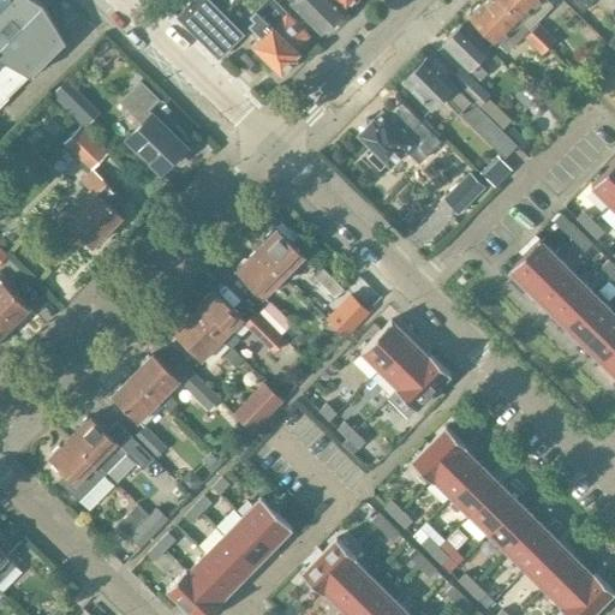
[(64,41),(42,4),(36,0),(0,0),(0,106),(9,99),(1,91),(21,70),(30,76),(33,73),(31,73),(61,42),(63,42),(64,41)]
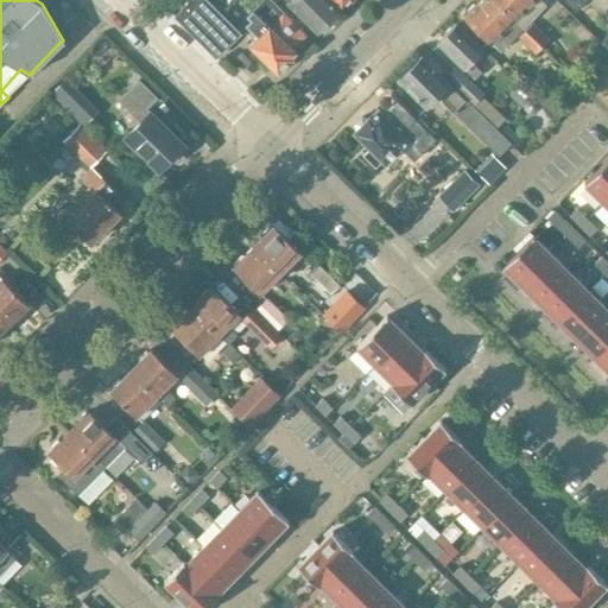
[(239,33),(206,0),(190,0),(175,16),(215,57),(239,33)]
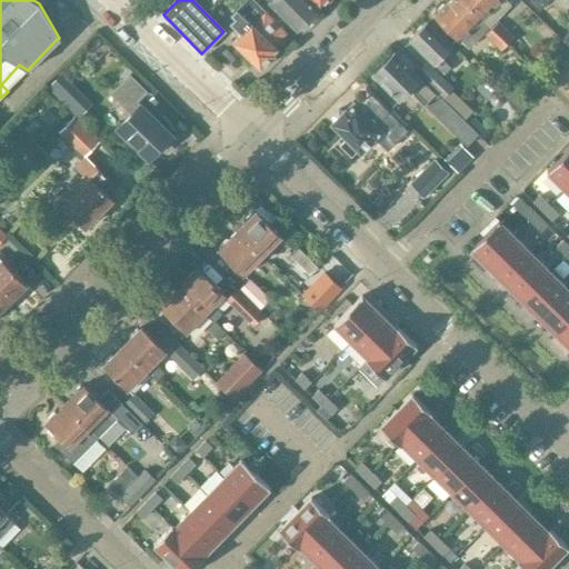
[(285,33),(251,0),(248,0),(233,15),(237,19),(232,23),(241,33),(233,42),(260,69),(262,67),(265,66),(267,63),(269,62),(271,59),(272,57),(278,51),(276,50),(276,49),(273,46),(285,33)]
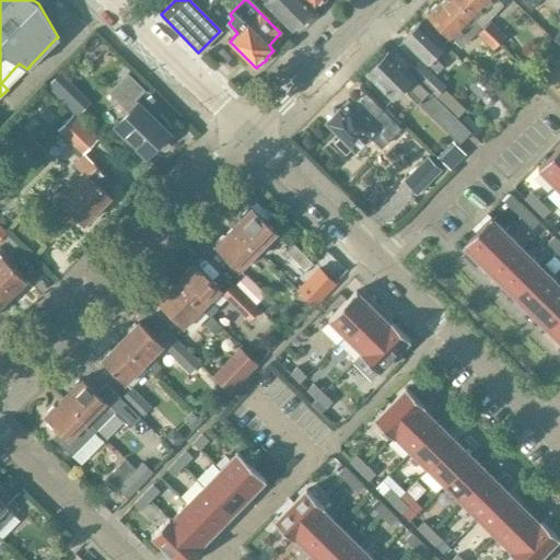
[(313,9),(304,0),(261,0),(292,30),(301,21),(304,21),(311,14),(311,11),(313,9)]
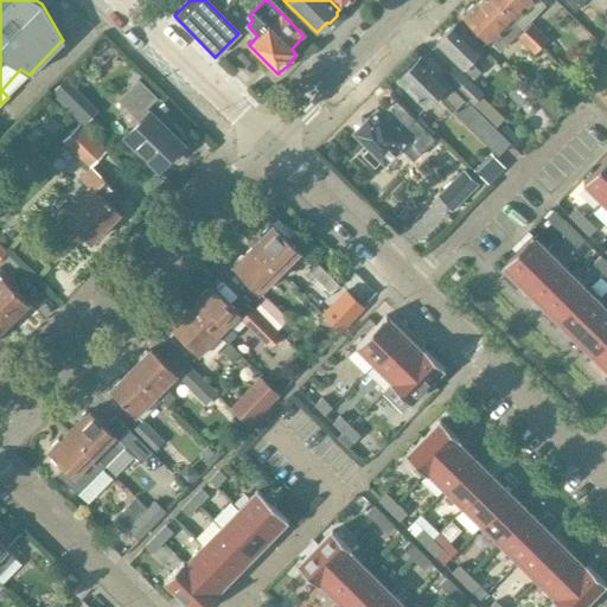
[(515,20),(493,0),(480,0),(477,5),(472,5),(467,11),(467,14),(464,18),(491,44),(515,20)]
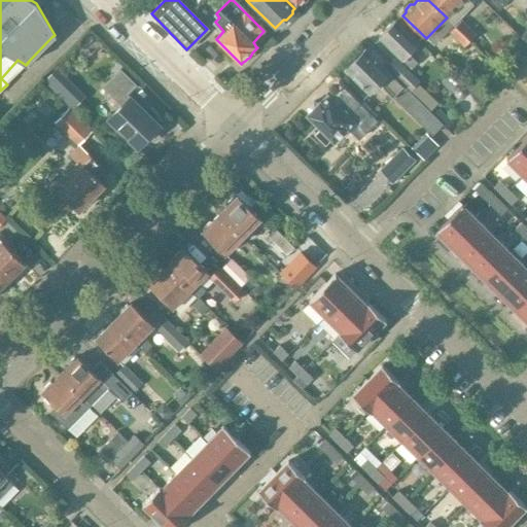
[(464,0),(428,0),(447,18),(464,0)]
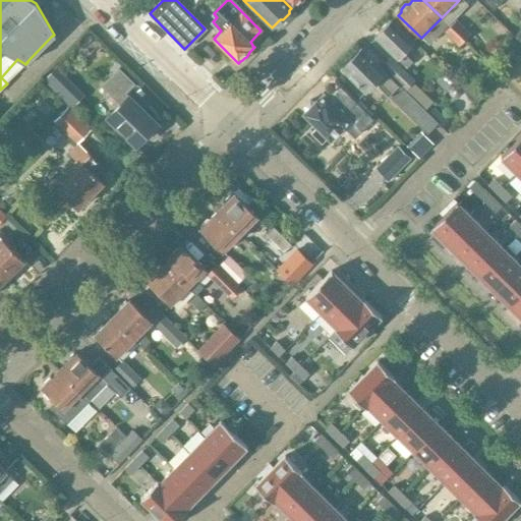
[(502,0),(481,0),(493,10),(502,0)]
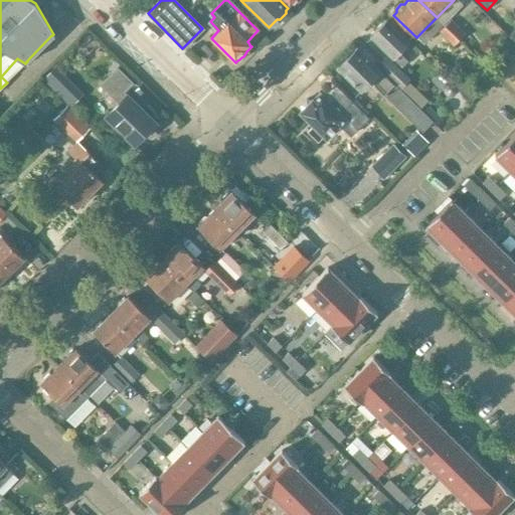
[(466,34),(451,19),(445,26),(460,40),(466,34)]
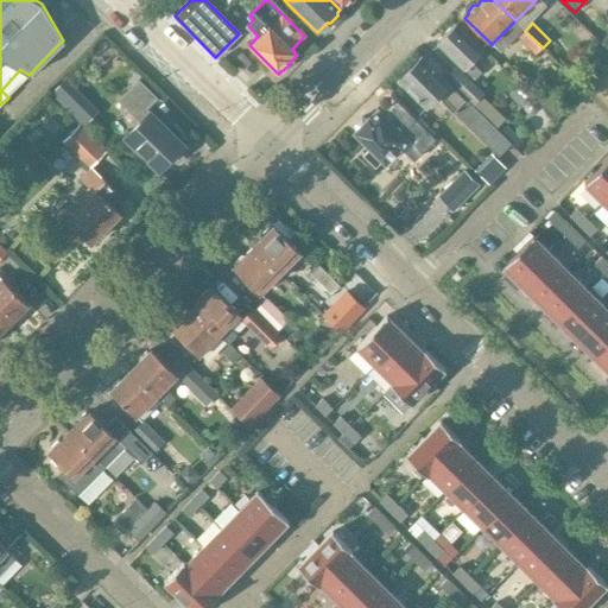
[(472,62),(482,51),(456,25),(454,29),(450,29),(445,33),(445,37),(438,44),(475,80),(481,73),(472,62)]
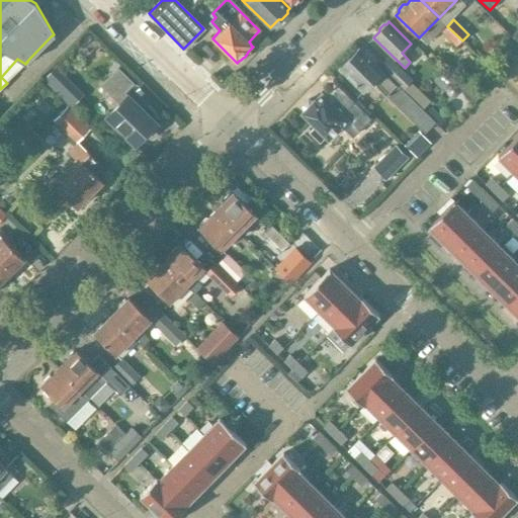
[(462,40),(447,26),(441,32),(456,47),(462,40)]
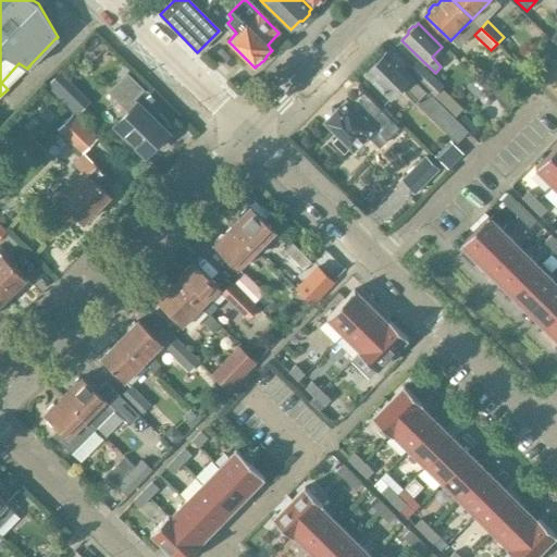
[(467,132),(426,93),(386,52),(366,73),(392,98),(408,82),(412,85),(405,93),(416,102),(457,143),(467,132)]
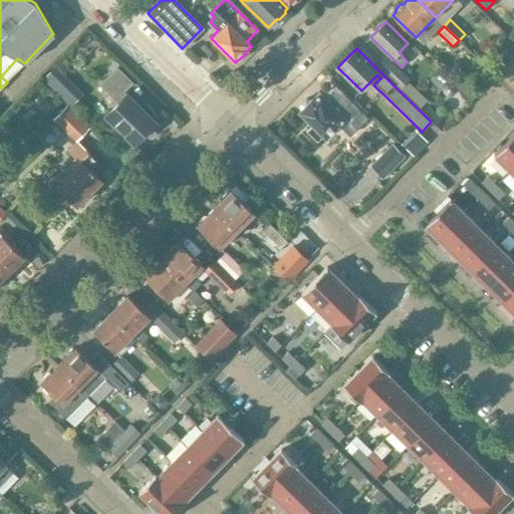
[(410,79),(387,57),(377,67),(401,88),(399,89),(403,93),(411,84),(408,81),(410,79)]
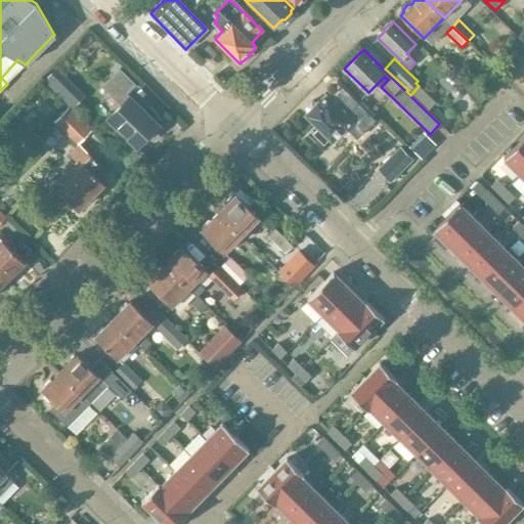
[(157,125),(126,94),(135,85),(119,69),(101,86),(121,105),(108,118),(137,145),(157,125)]
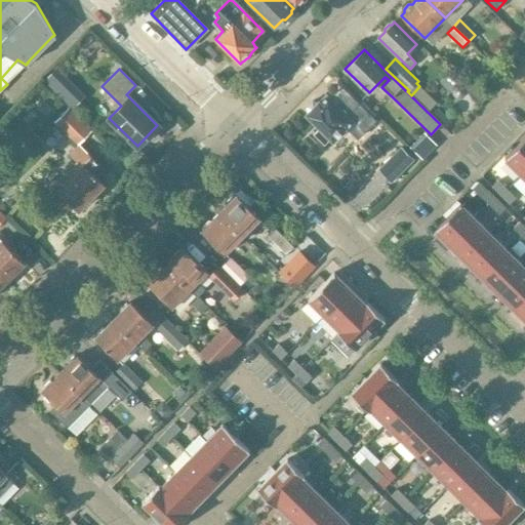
[(352,121),(327,96),(320,103),(318,101),(316,103),(312,102),(307,108),(308,112),(306,114),(320,128),(314,133),(324,144),(329,137),(332,140),(352,121)]
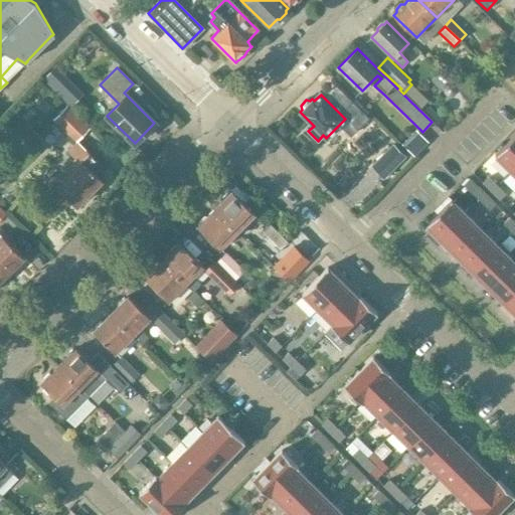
[(355,116),(363,108),(354,99),(346,107),(355,116)]
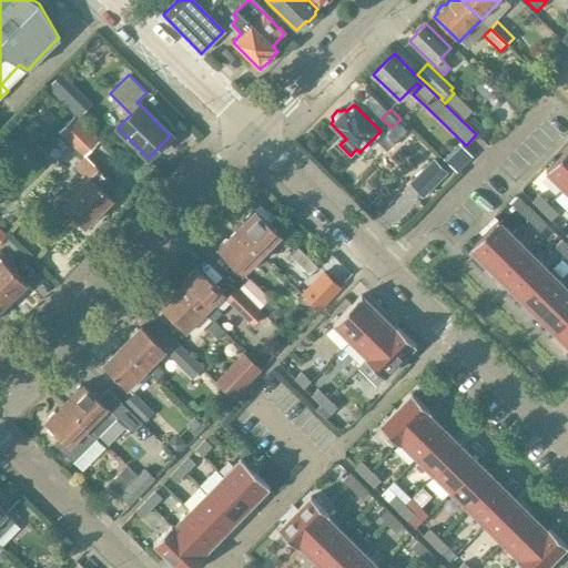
[(473,118),(466,124),(480,138),(486,131),(473,118)]
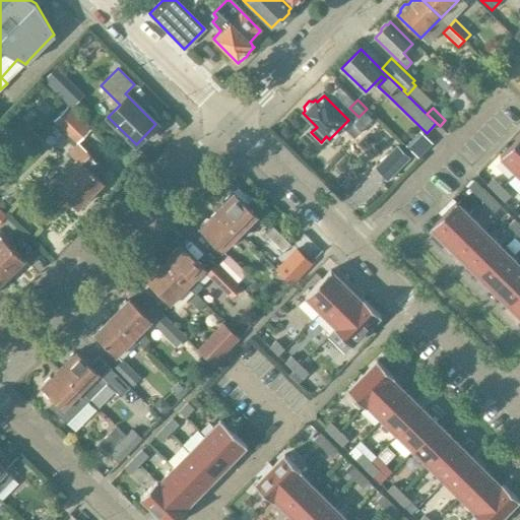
[(76,208),(102,182),(94,175),(103,167),(77,142),(89,130),(67,109),(55,122),(77,144),(68,153),(76,163),(42,197),(57,212),(68,201),(76,208)]
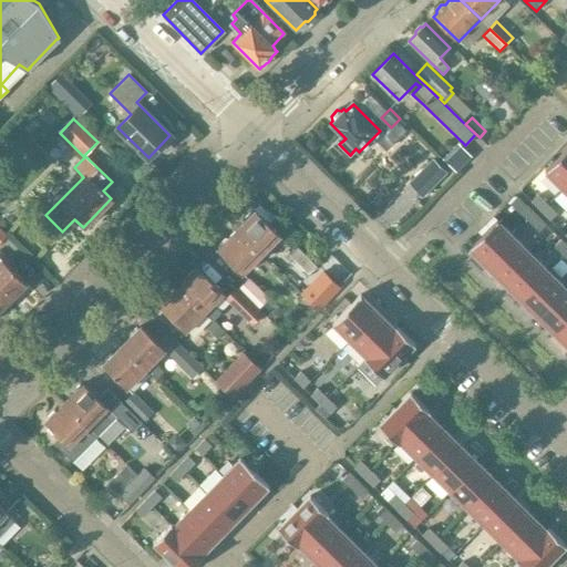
[(562,188),(566,183),(566,147),(544,171),(562,188)]
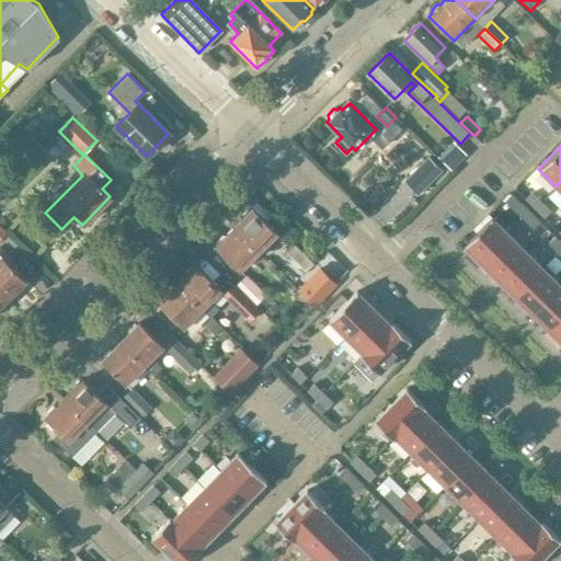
[(418,194),(442,170),(428,157),(404,181),(418,194)]
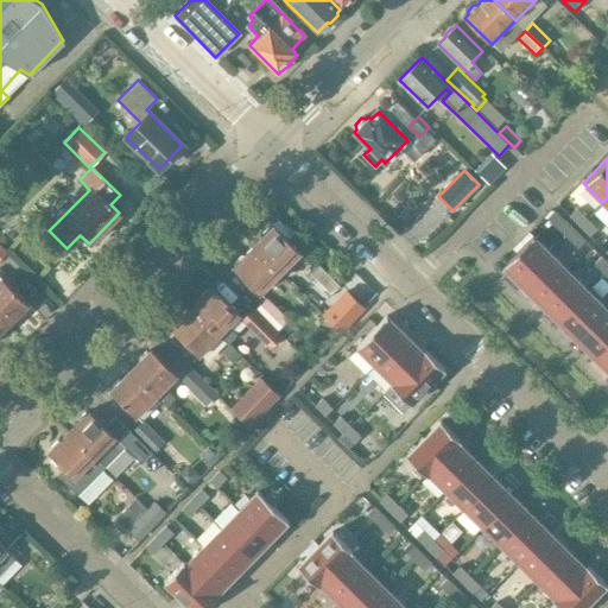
[(576,208),(569,215),(580,226),(587,219),(576,208)]
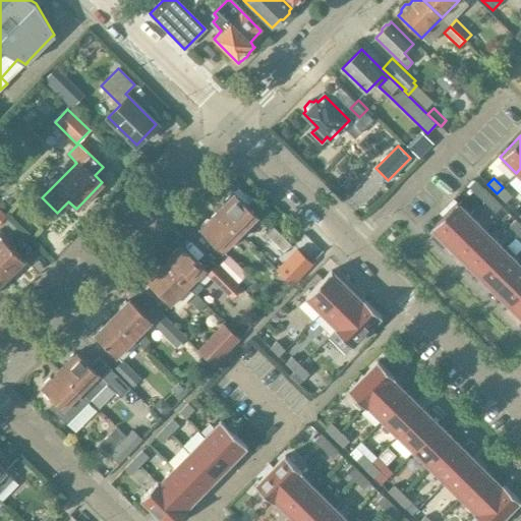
[(511,195),(503,187),(497,193),(505,201),(511,195)]
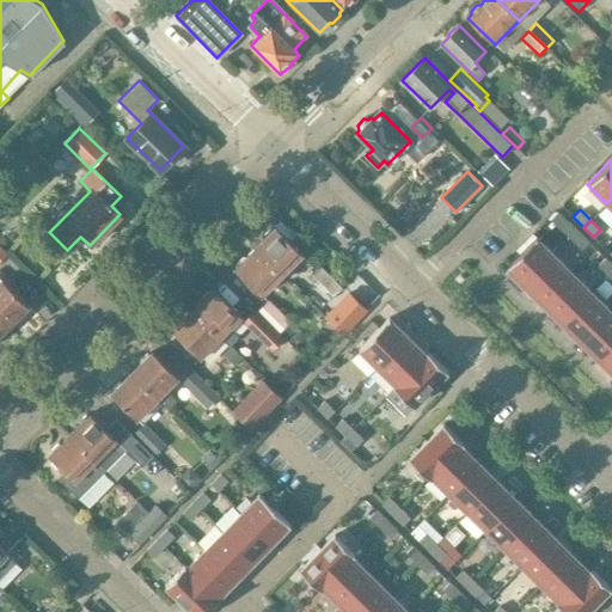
[(579,232),(568,221),(561,228),(571,239),(579,232)]
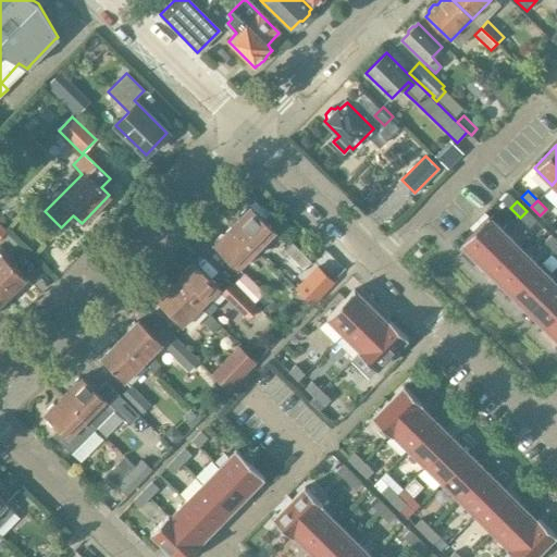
[(275,231),(250,207),(248,209),(247,209),(240,214),(240,217),(232,225),(257,250),(275,231)]
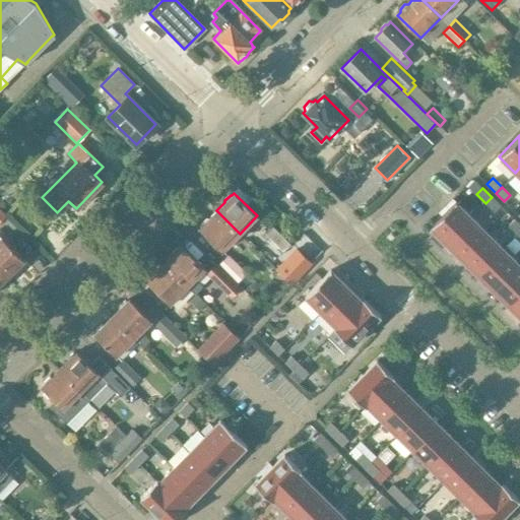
[(500,205),(492,197),(485,203),(495,211),(500,205)]
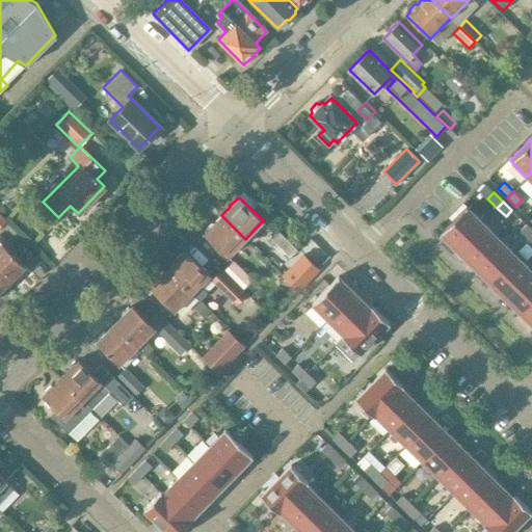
[(456,249),(482,222),(466,206),(439,233),(456,249)]
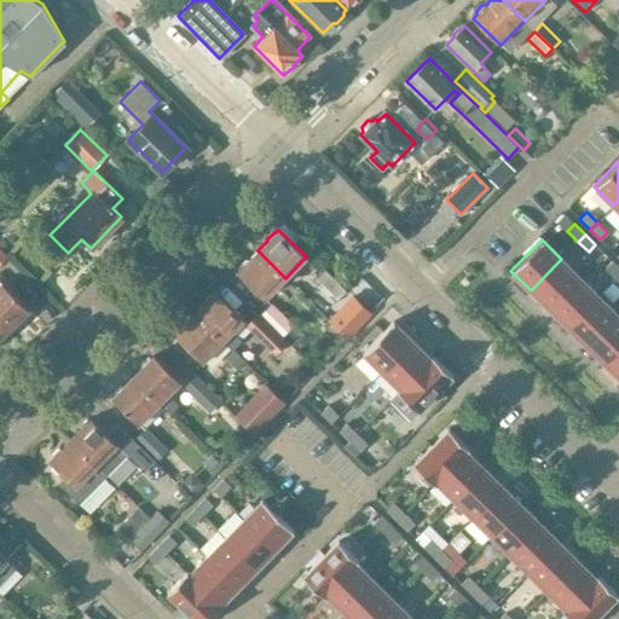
[(285,278),(258,250),(247,261),(246,261),(238,267),(238,270),(237,272),(264,299),(285,278)]
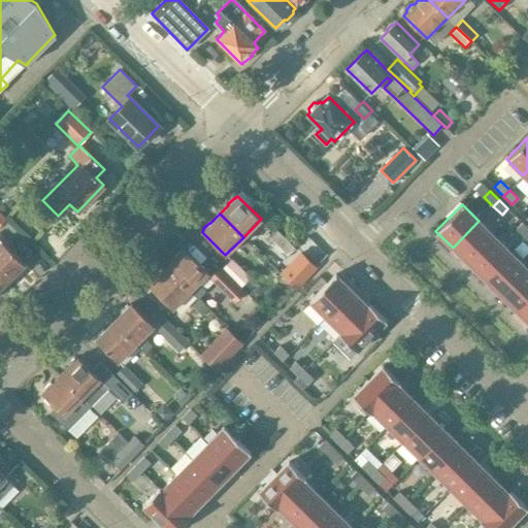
[(468,263),(494,236),(479,221),(453,248),(468,263)]
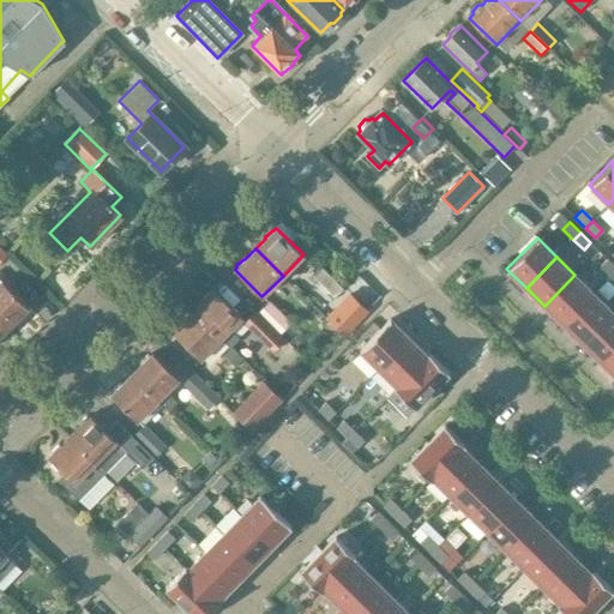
[(613,271),(613,265),(607,259),(600,266),(611,276),(613,271)]
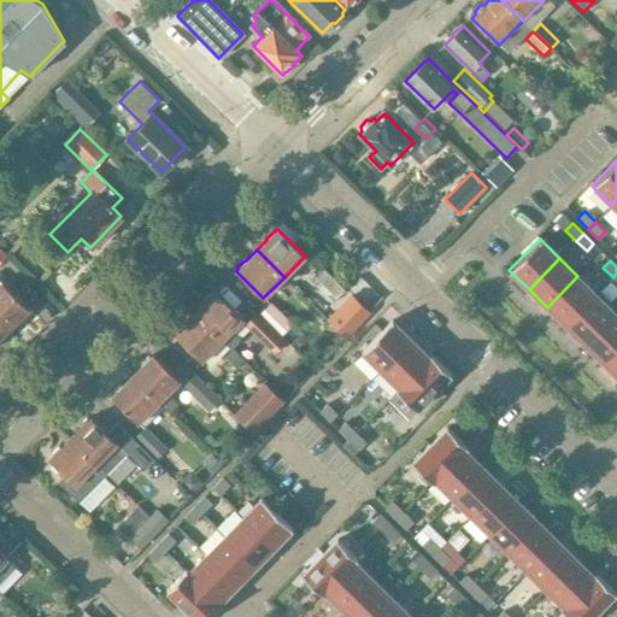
[(565,325),(597,294),(577,276),(547,307),(565,325)]
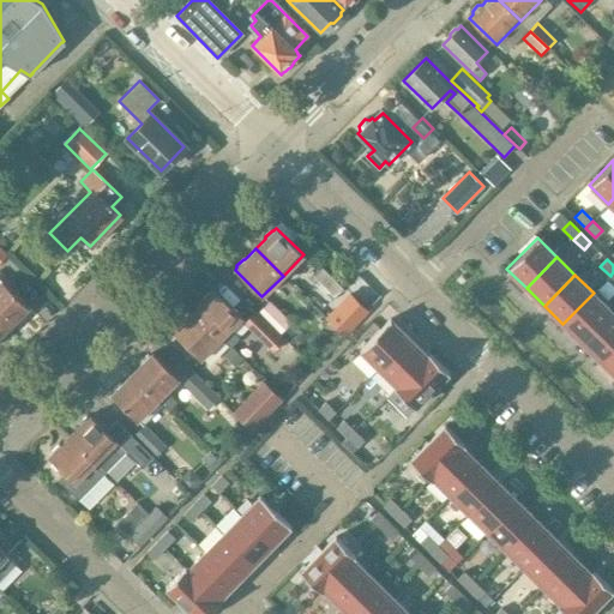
[(29,307),(1,280),(0,281),(0,323),(6,330),(17,319),(19,320),(26,312),(25,311),(29,307)]
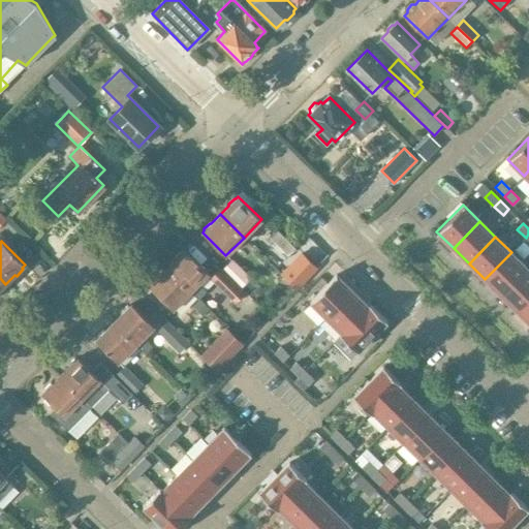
[(208,274),(185,250),(182,253),(181,252),(175,258),(175,260),(166,269),(190,291),(208,274)]
